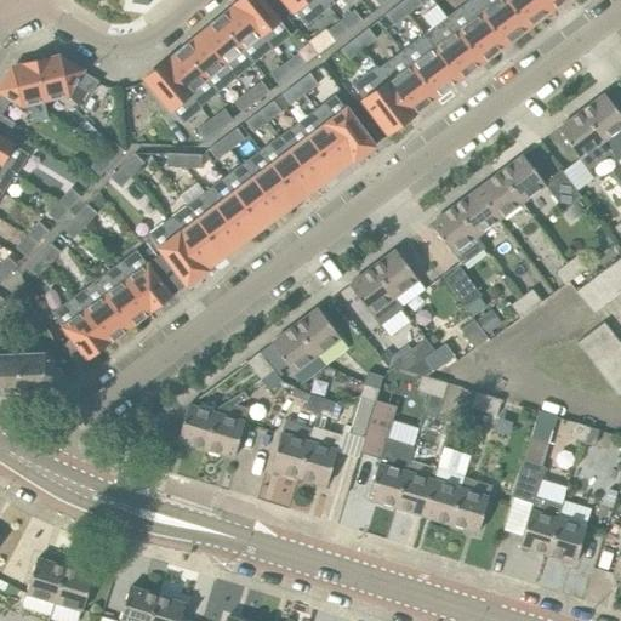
[(240,0),(234,5),(235,7),(271,50),(272,50),(290,35),(279,22),(281,21),(278,17),(290,7),(283,0),(240,0)]
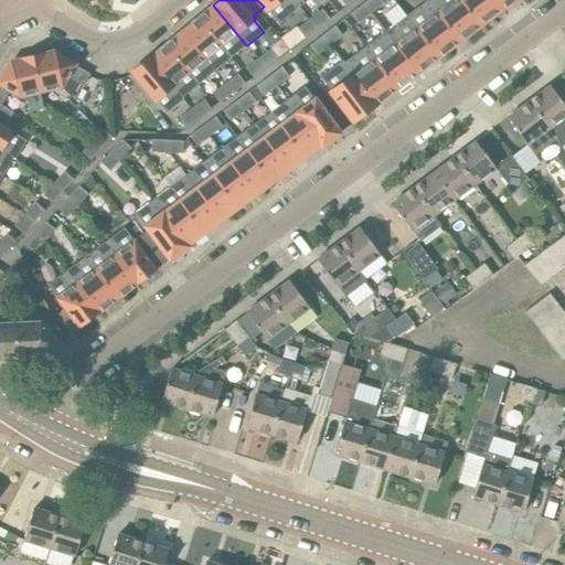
[(257,0),(264,7),(278,24),(299,7),(298,4),(294,0),(257,0)]
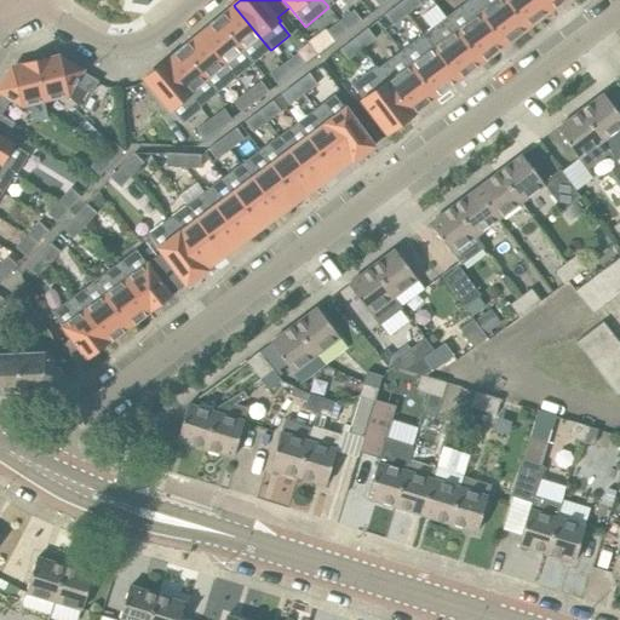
[(417,0),(402,0),(399,4),(406,13),(420,4),(417,0)]
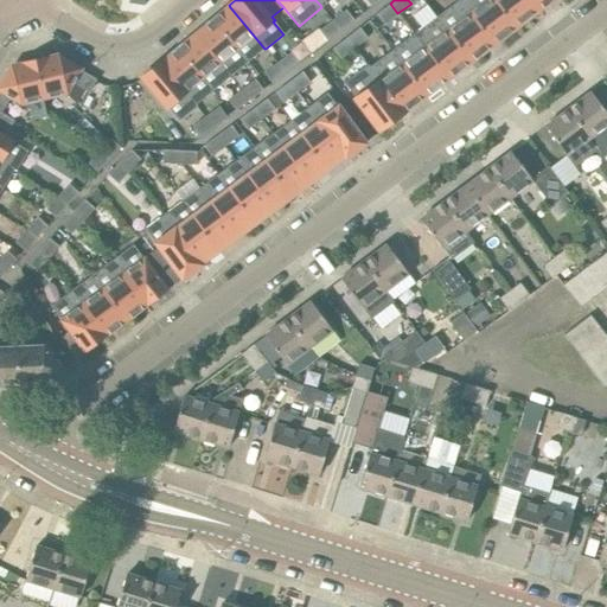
[(436,17),(470,62),(492,45),(459,0),(436,17)]
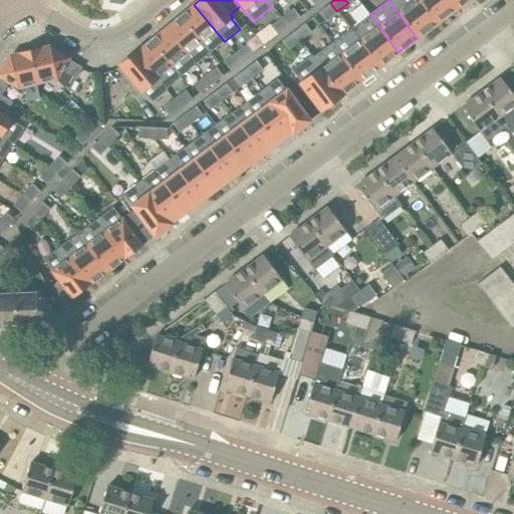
[(436,24),(418,0),(389,0),(417,38),(436,24)]
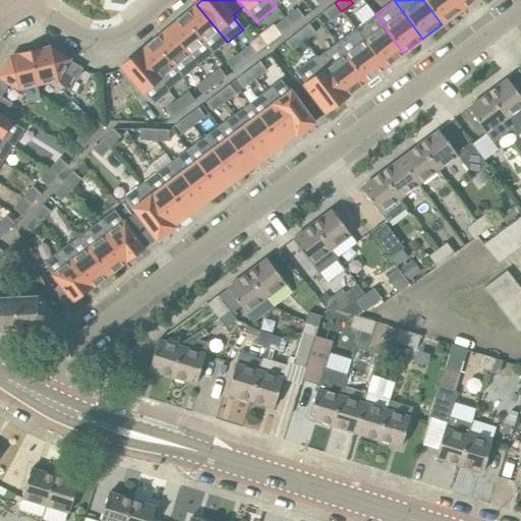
[(462,9),(454,0),(423,0),(442,24),(462,9)]
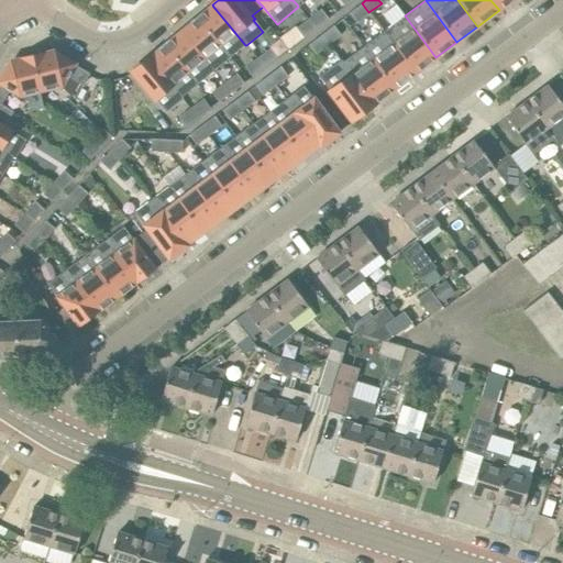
[(512,0),(490,0),(499,10),(512,0)]
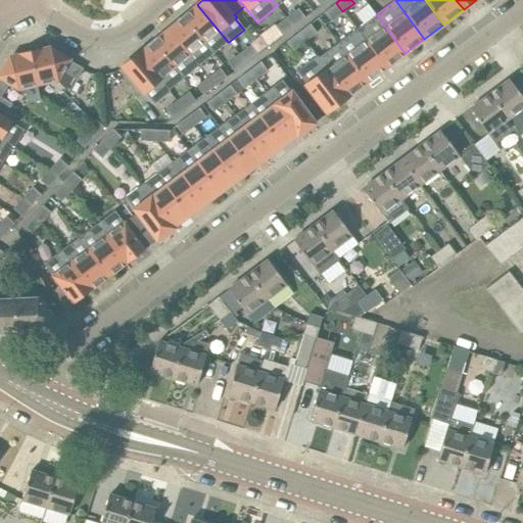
[(342,11),(336,3),(325,11),(331,20),(342,11)]
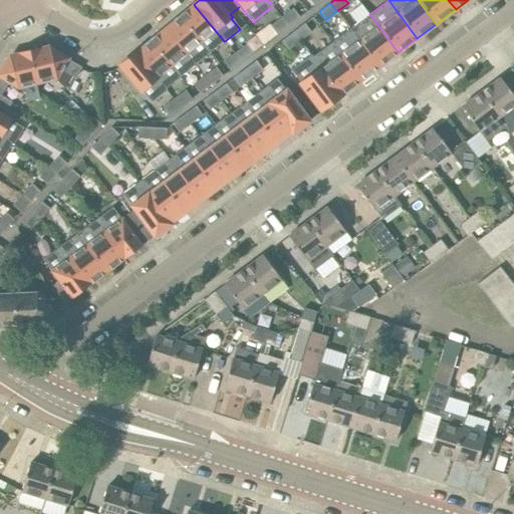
[(181,18),(210,53),(224,41),(195,6),(181,18)]
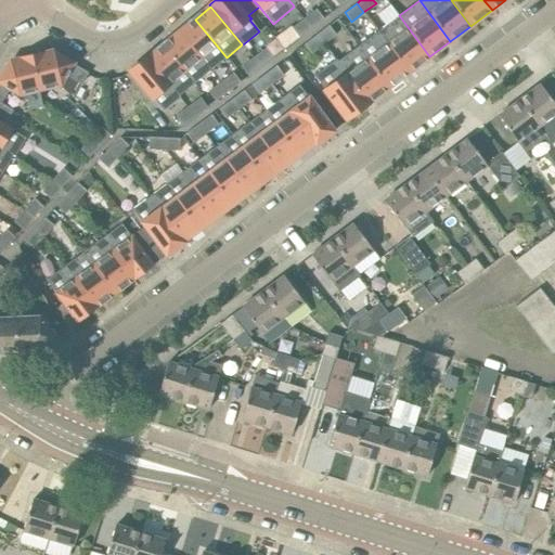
[(305,18),(311,28),(323,18),(317,9),(305,18)]
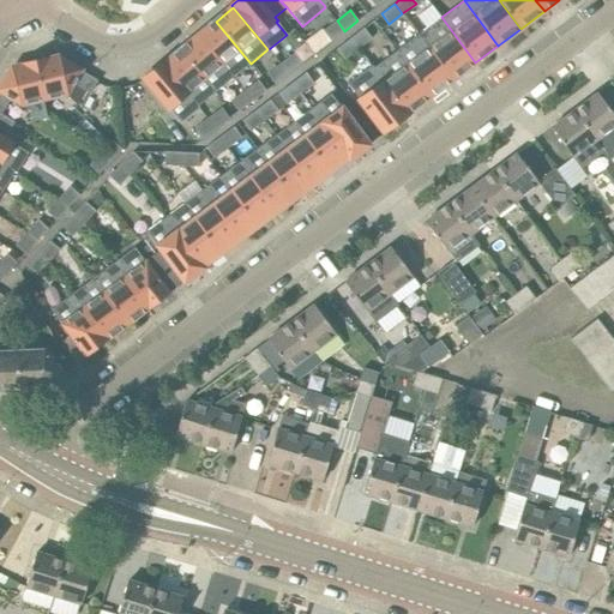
[(419,35),(452,79),(475,62),(441,17),(419,35)]
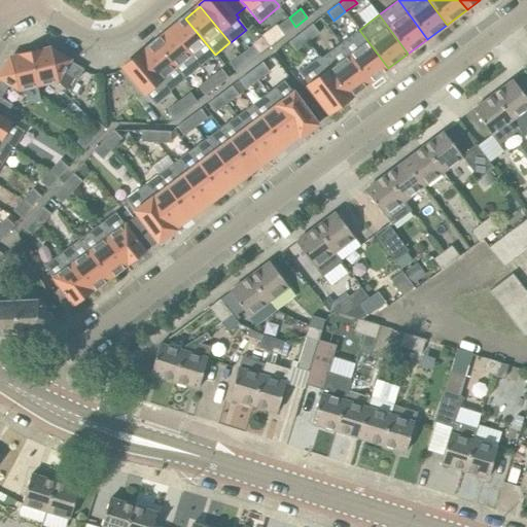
[(295,27),(289,18),(277,27),(284,36),(295,27)]
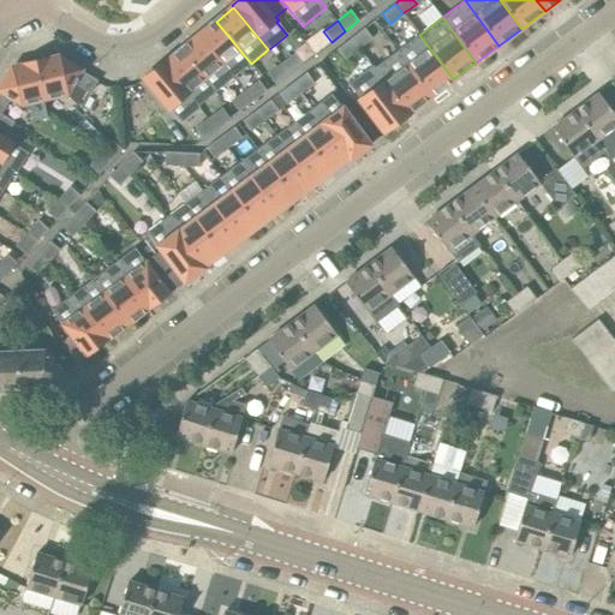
[(199,36),(233,77),(251,64),(216,22),(199,36)]
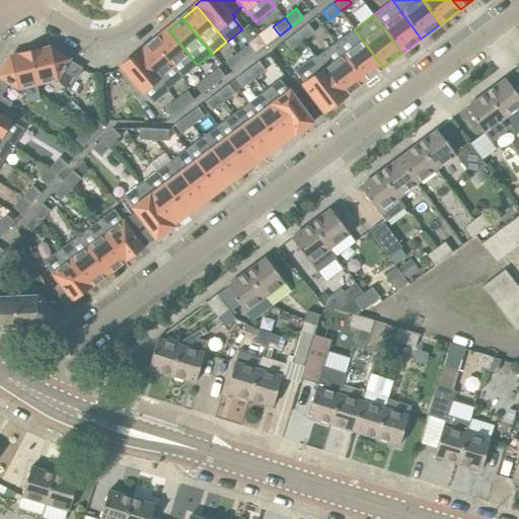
[(307,23),(296,32),(303,42),(314,32),(307,23)]
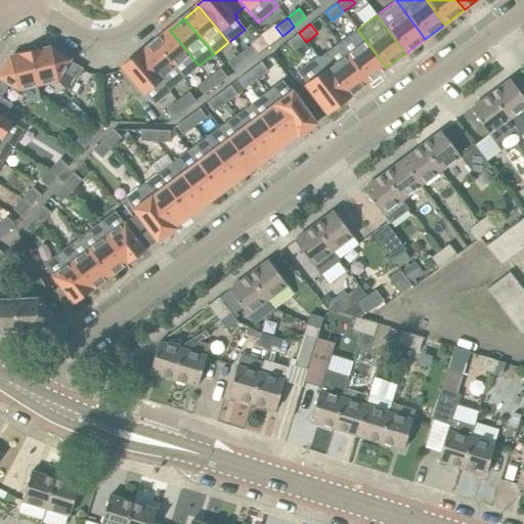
[(338,44),(366,82),(386,68),(357,30),(338,44)]
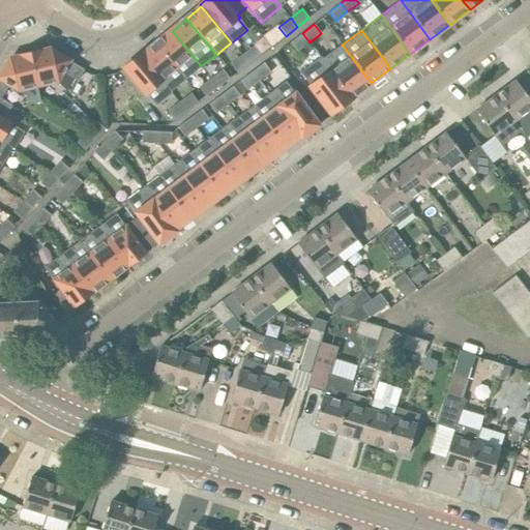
[(156,43),(186,79),(201,66),(172,31),(156,43)]
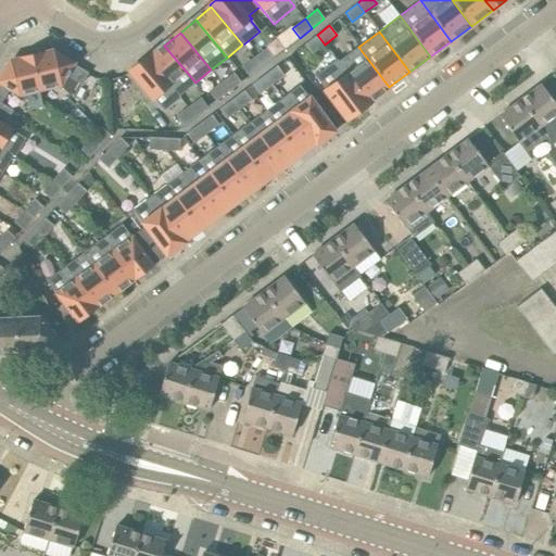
[(325,45),(317,35),(304,43),(312,53),(325,45)]
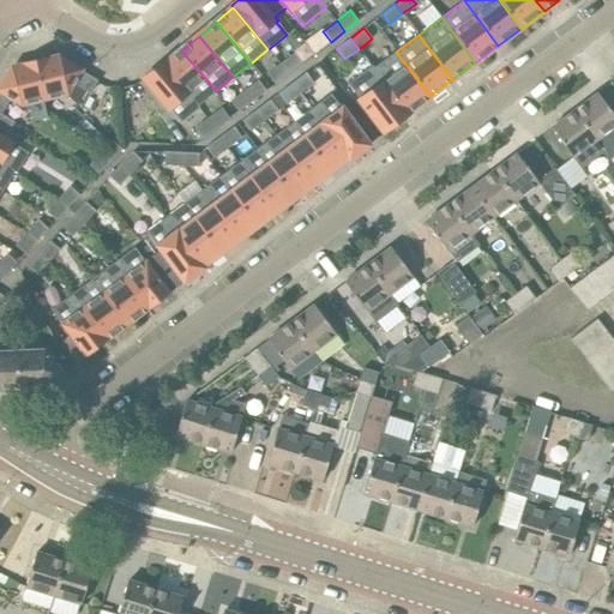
[(164,65),(198,106),(216,91),(181,50),(164,65)]
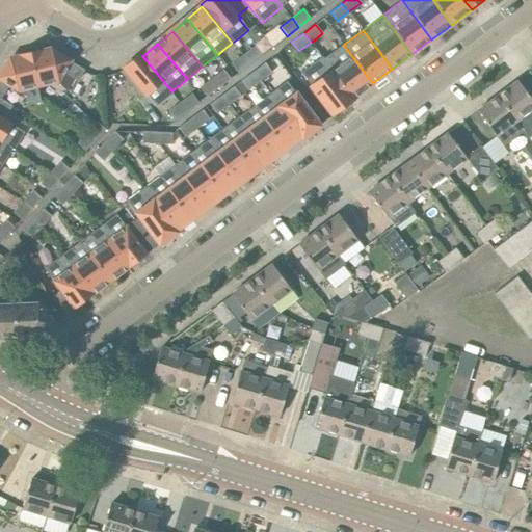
[(323,59),(352,99),(372,83),(343,45),(323,59)]
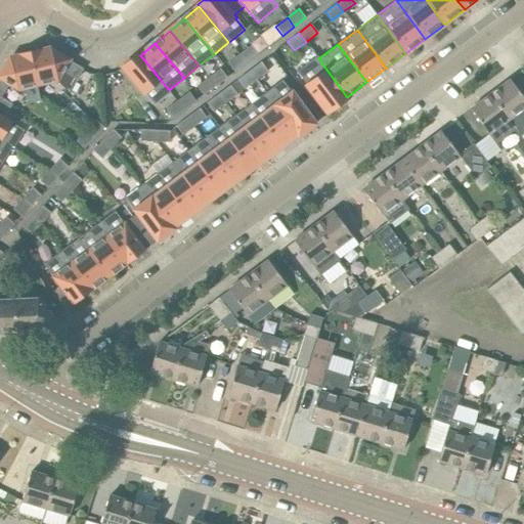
[(251,45),(239,54),(247,63),(258,54),(251,45)]
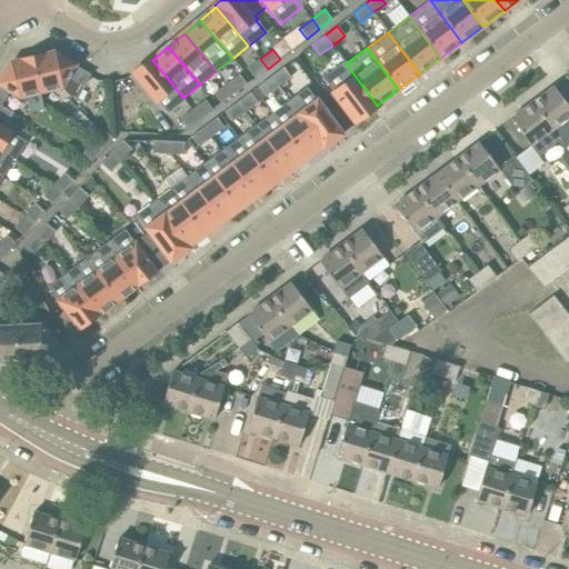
[(65,83),(69,76),(76,66),(53,52),(32,58),(40,90),(57,86),(65,83)]
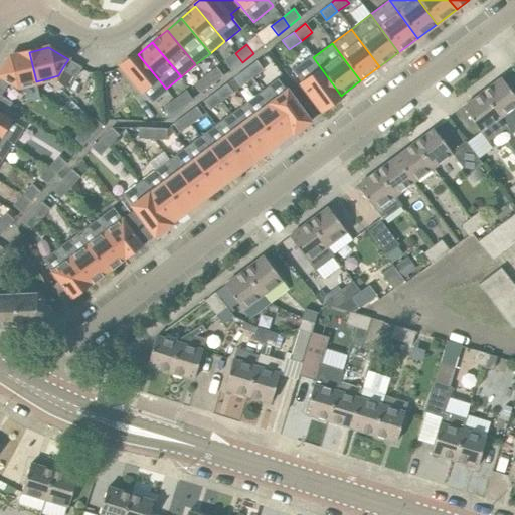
[(36,81),(29,52),(10,56),(0,73),(0,105),(7,110),(12,103),(1,96),(9,81),(17,87),(23,84),(27,101),(39,97),(35,81),(36,81)]
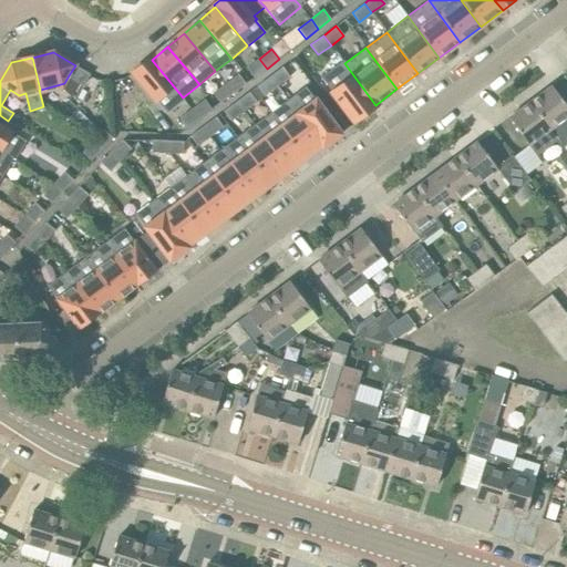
[(184,99),(183,98),(152,60),(150,58),(132,73),(155,102),(157,101),(167,113),(184,99)]
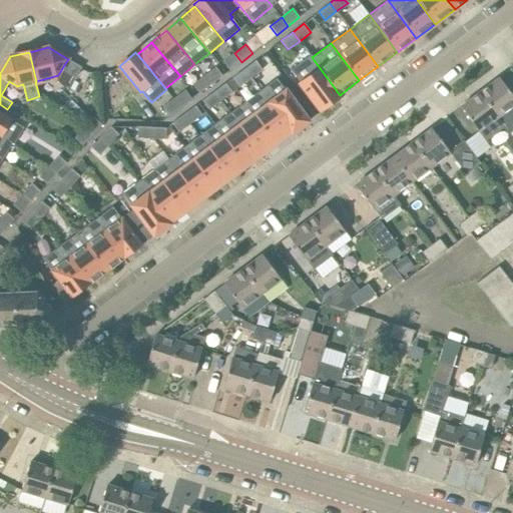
[(241,62),(234,53),(223,61),(229,70),(241,62)]
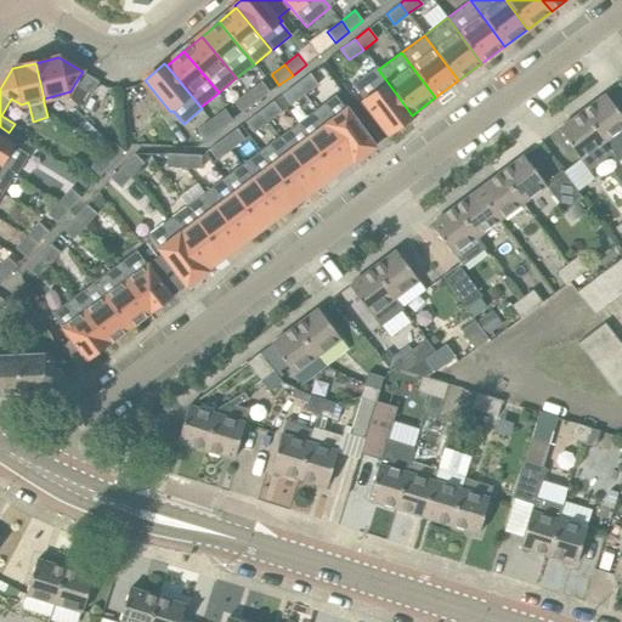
[(414,118),(412,116),(378,69),(375,67),(351,84),(390,135),(414,118)]
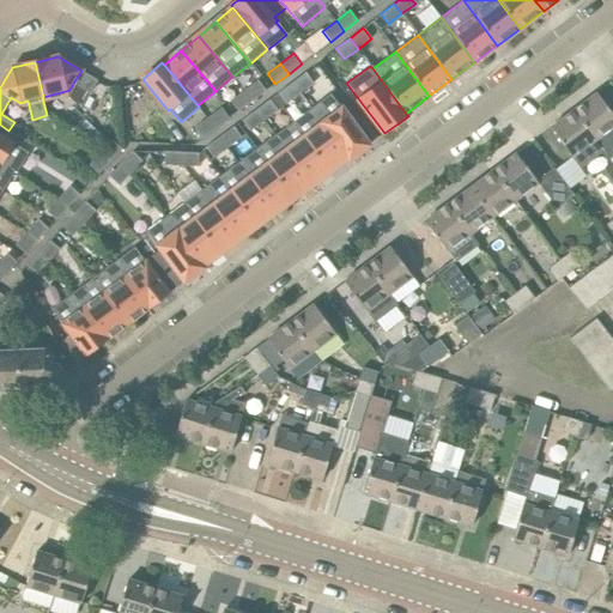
[(82,71),(74,82),(87,89),(91,91),(97,82),(82,71)]
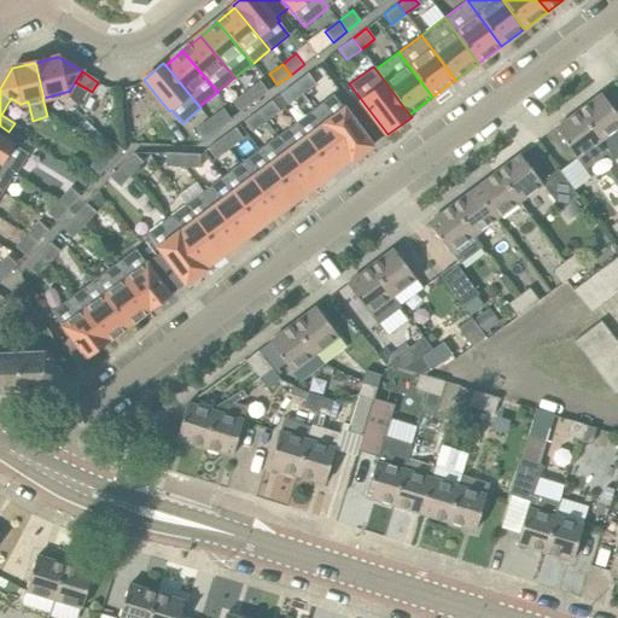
[(309,73),(295,83),(302,94),(316,83),(309,73)]
